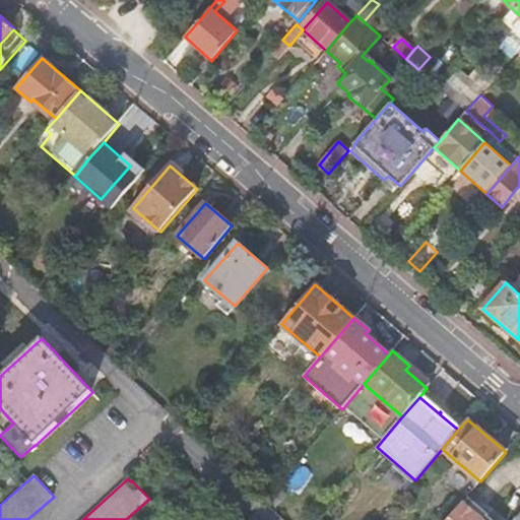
[(482,519),(463,502),(447,519),(482,519)]
